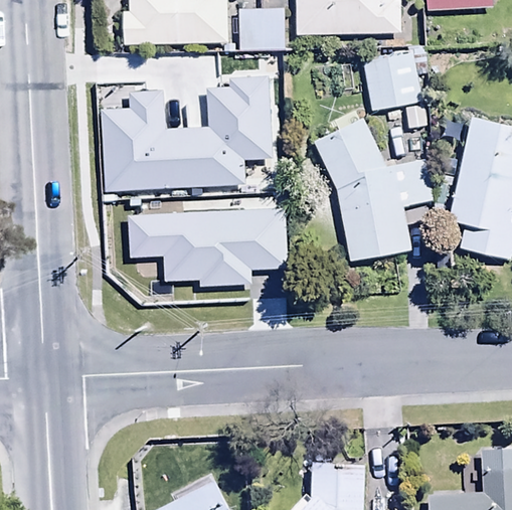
[(123,11),(122,44),(226,43),(226,0),(127,0),(128,11),(123,11)]
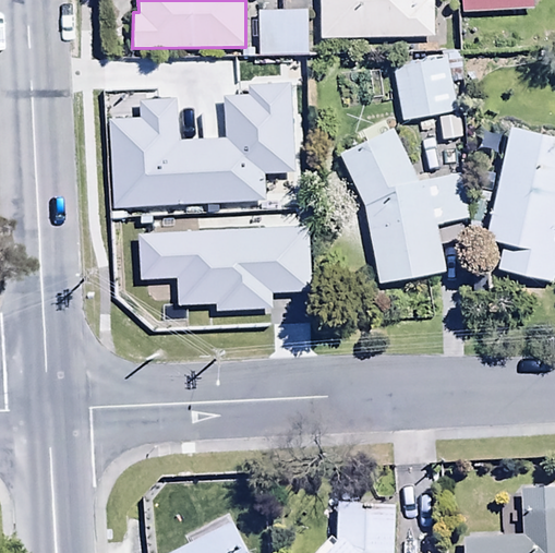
[(320,0),(321,37),(435,37),(434,0),(320,0)]
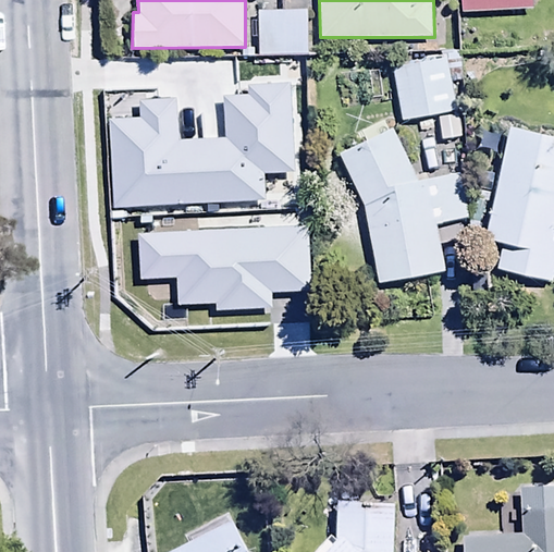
[(460,0),(462,12),(532,10),(531,0),(460,0)]
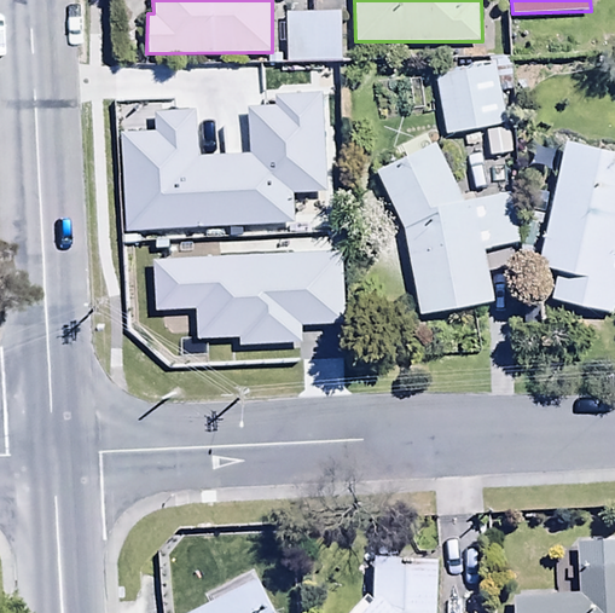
[(285,11),(284,61),(342,59),(342,10),(285,11)]
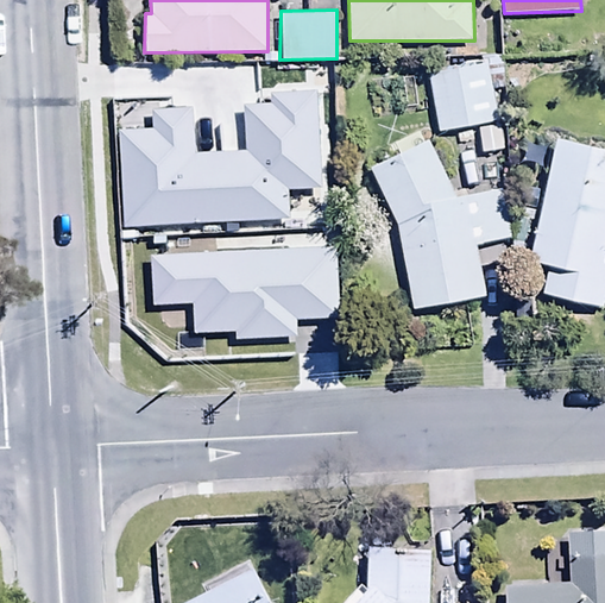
[(497,120),(489,75),(503,73),(499,52),(479,56),(481,66),(427,75),(436,131),(497,120)]
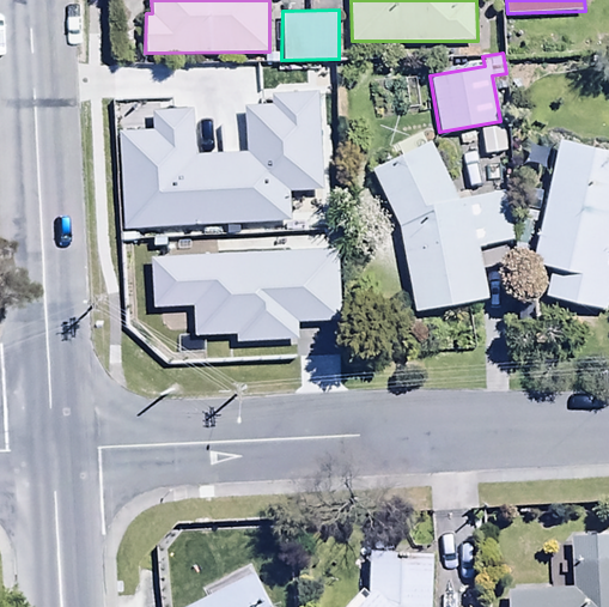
[(297,120),(297,68),(249,70),(249,120),(297,120)]
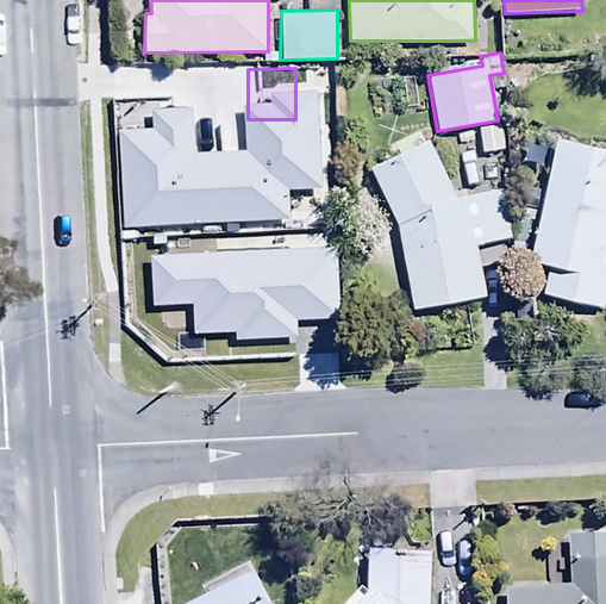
[(605,148),(556,138),(531,261),(548,265),(542,294),(605,306),(605,304),(605,148)]
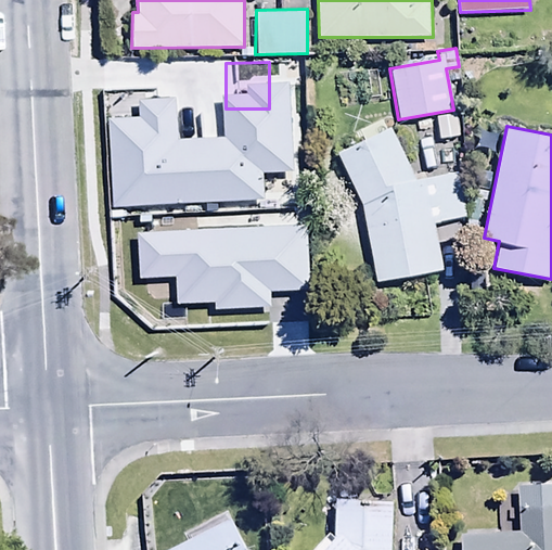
[(338,154),(363,204),(376,282),(444,271),(435,220),(463,216),(456,171),(418,178),(392,127),(338,154)]
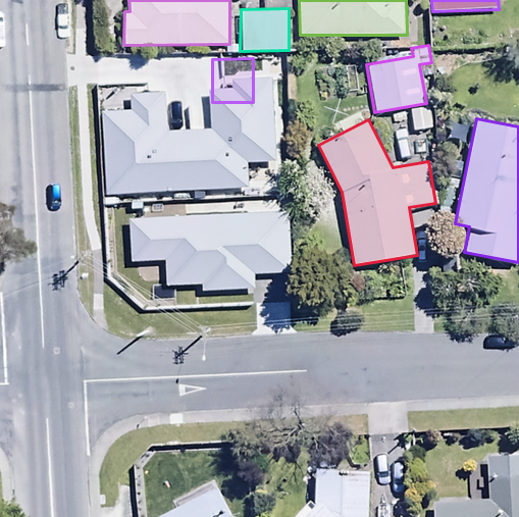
[(276,121),(251,121),(252,150),(276,150),(276,121)]
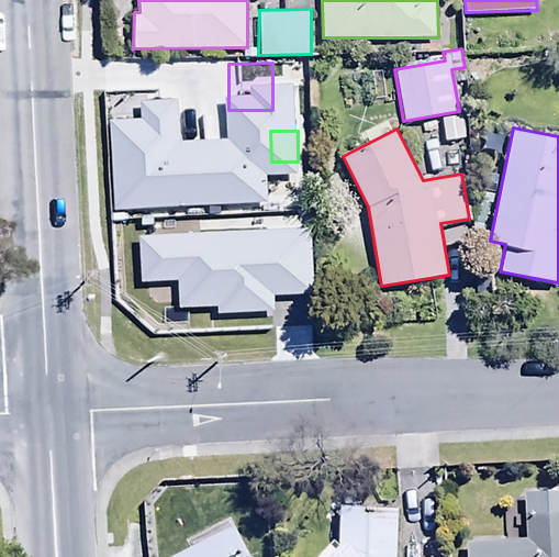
[(149,240),(226,238),(226,224),(219,224),(219,200),(228,200),(228,184),(223,182),(223,133),(188,133),(188,176),(147,177),(147,197),(136,197),(136,218),(149,218),(149,240)]
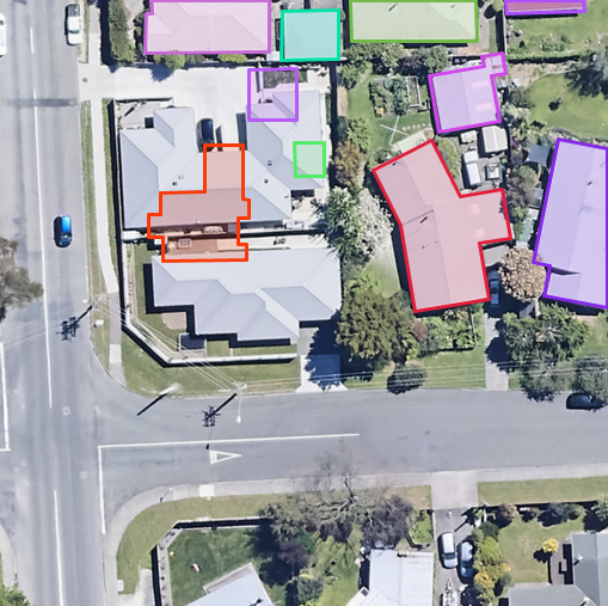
[(301,256),(301,209),(260,208),(259,255),(301,256)]
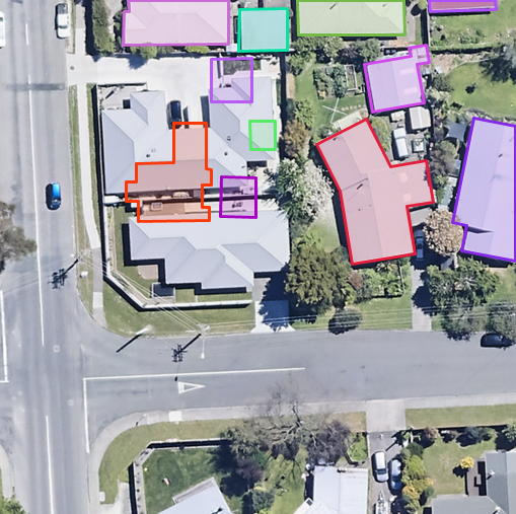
[(462,493),(431,495),(431,513),(515,513),(515,456),(485,459),(487,497),(463,498),(462,493)]
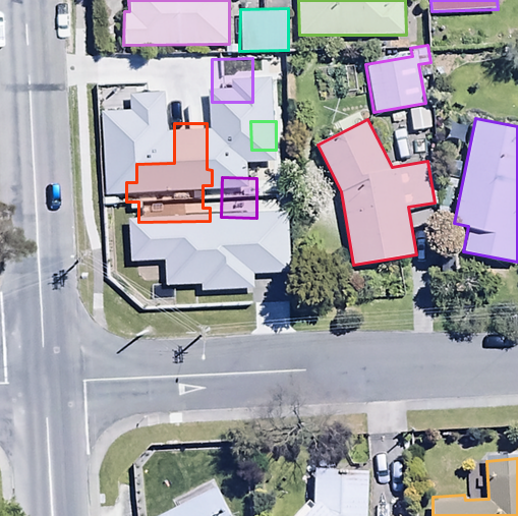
[(309,504),(298,515),(368,515),(368,469),(314,469),(315,504),(309,504)]
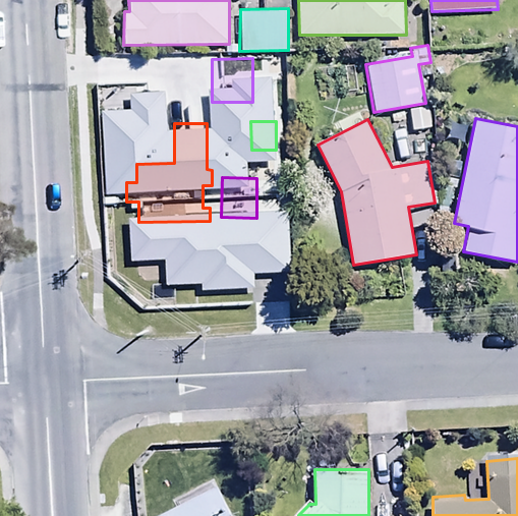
[(229,515),(216,489),(159,515),(229,515)]
